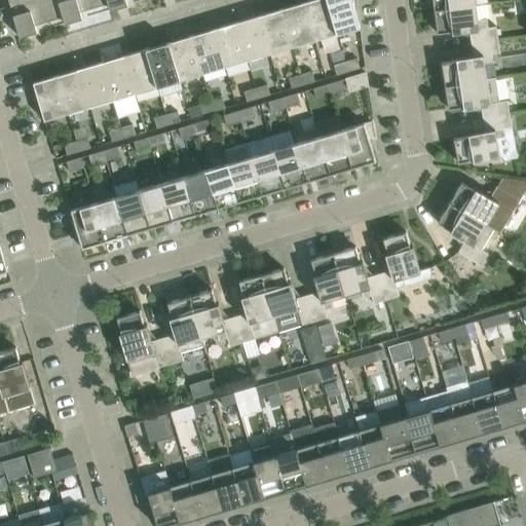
[(58,0),(21,0),(9,3),(20,37),(37,32),(35,26),(63,16),(58,0)]
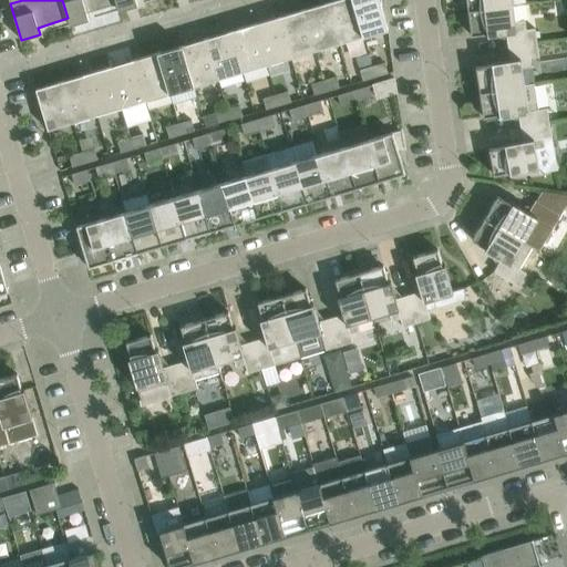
[(62,0),(68,18),(70,26),(89,20),(86,12),(116,3),(115,0),(62,0)]
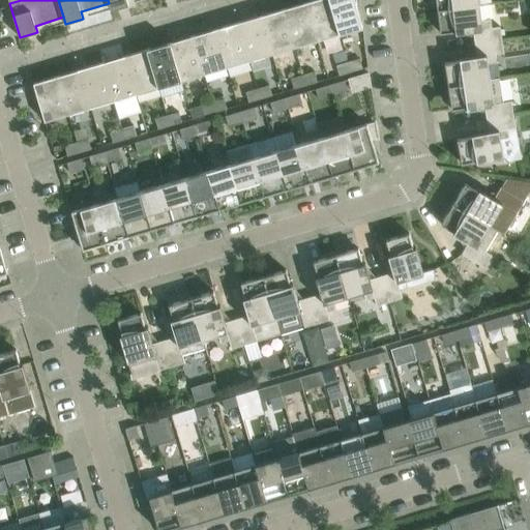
[(108,0),(109,3),(111,10),(128,5),(126,0),(108,0)]
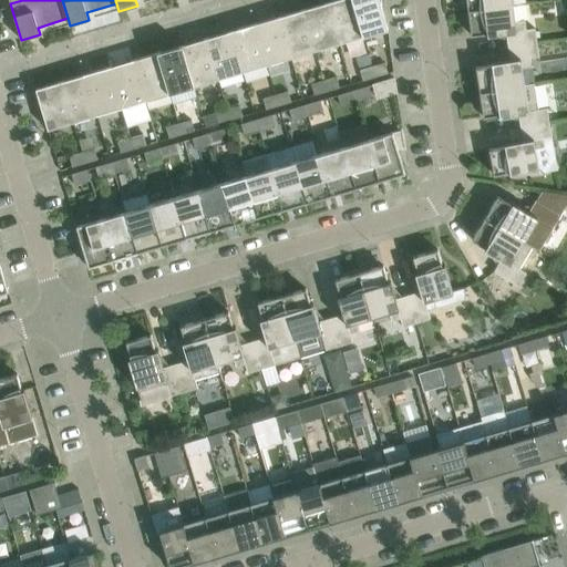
[(339,43),(363,37),(352,0),(334,0),(327,2),(339,43)]
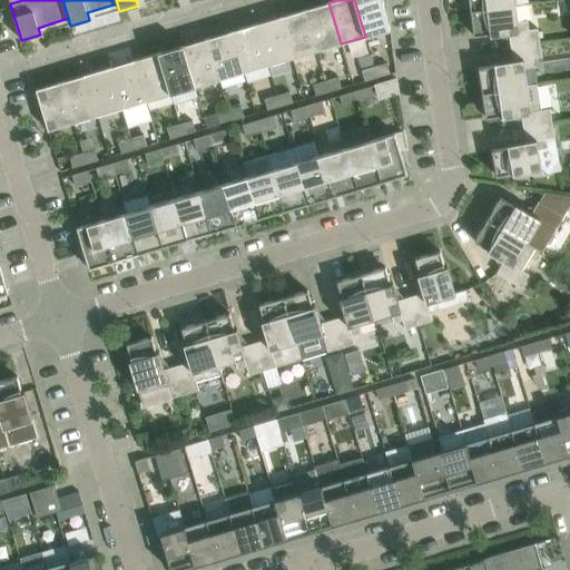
[(354,0),(365,37),(390,29),(383,7),(385,7),(386,9),(387,9),(385,0),(354,0)]
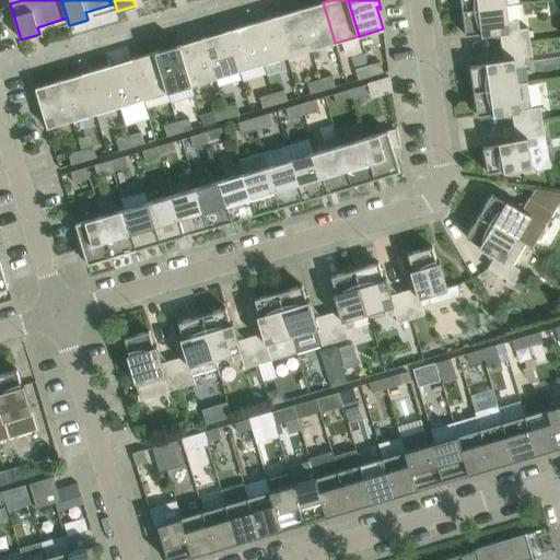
[(461,0),(462,11),(516,3),(516,2),(506,3),(505,0),(461,0)]
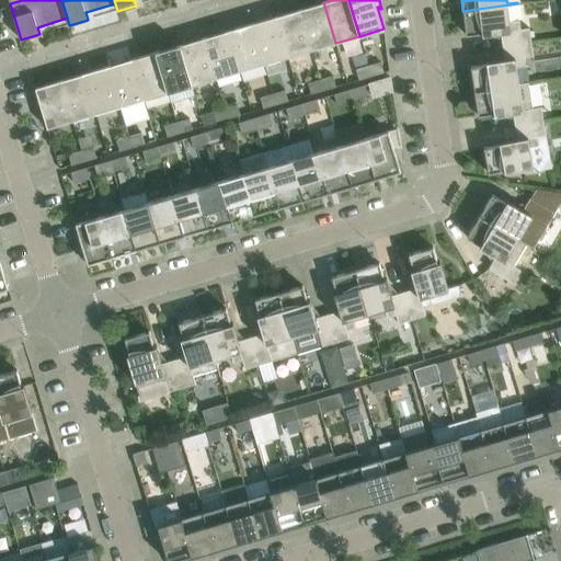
[(323,2),(299,10),(311,50),(335,43),(323,2)]
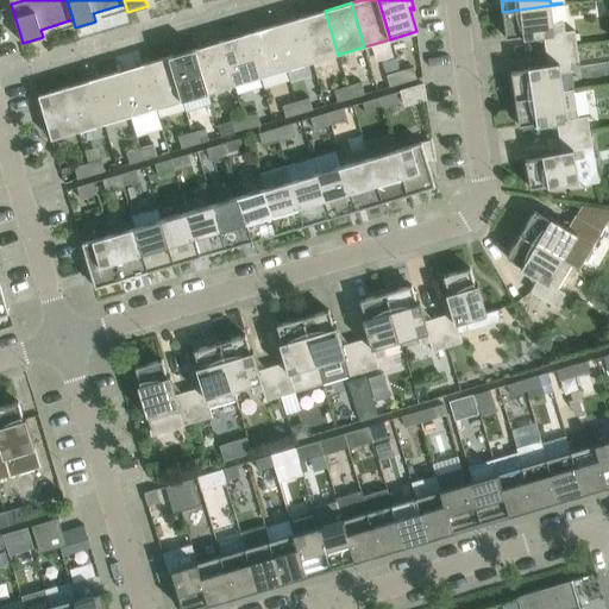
[(544,36),(546,50),(577,45),(575,30),(565,32),(564,22),(553,23),(551,6),(562,5),(562,4),(502,12),(506,38),(523,36),(523,38),(544,36)]
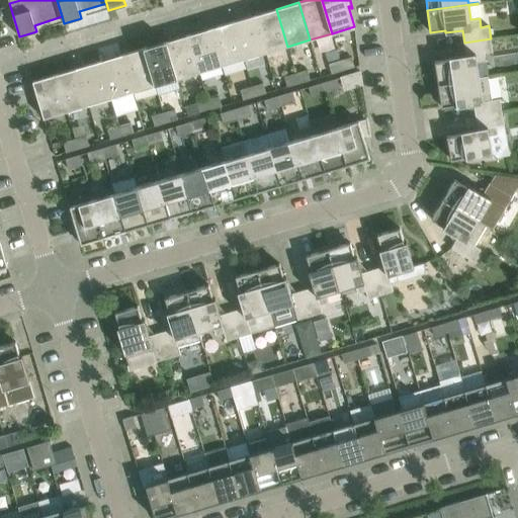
[(265,53),(287,47),(276,9),(255,15),(265,53)]
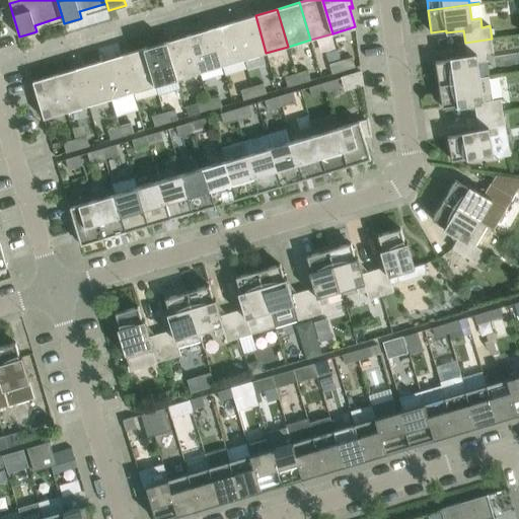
[(255,15),(233,22),(244,60),(266,53),(255,15)]
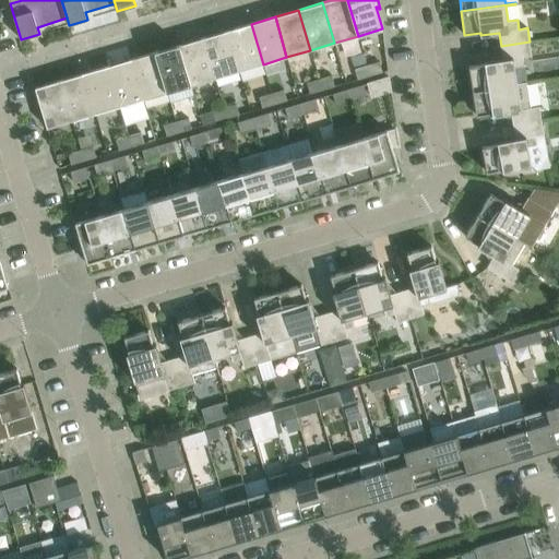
[(239,71),(263,64),(251,24),(227,31),(239,71)]
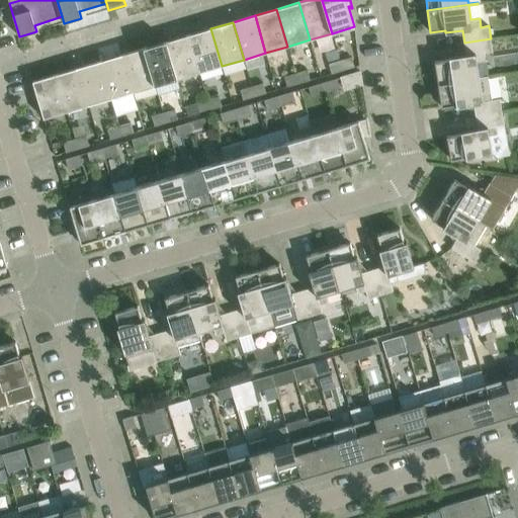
[(210,28),(188,35),(199,72),(222,66),(210,28)]
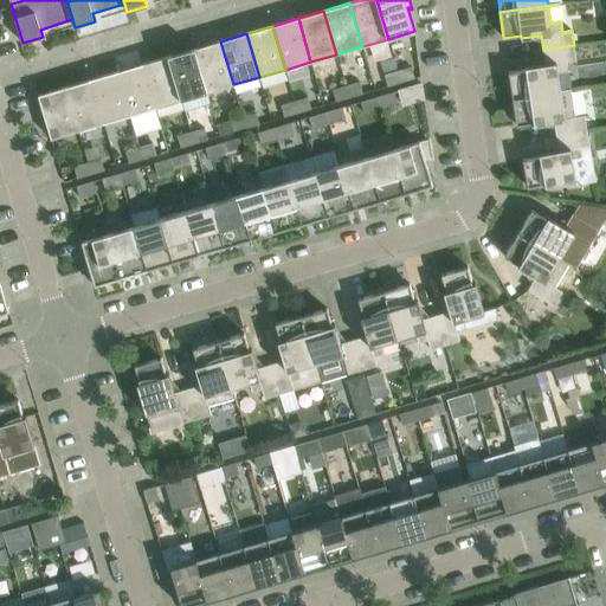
[(207,92),(233,84),(220,42),(194,49),(207,92)]
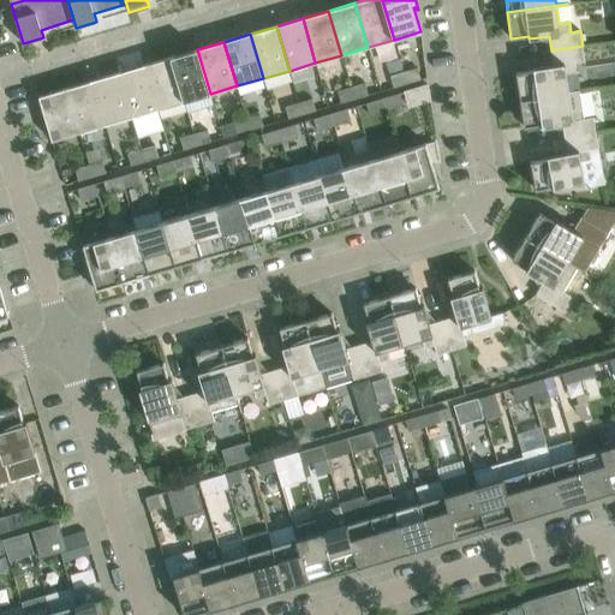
[(569,93),(566,75),(577,73),(574,63),(584,61),(583,46),(551,51),(553,65),(533,67),(533,71),(515,73),(520,100),(569,93)]
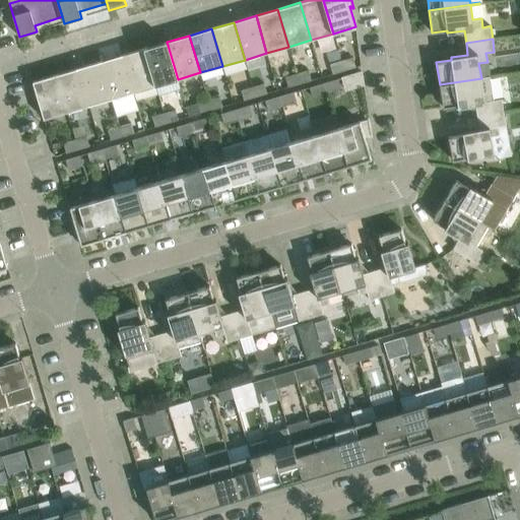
[(167,42),(144,49),(155,85),(178,79),(167,42)]
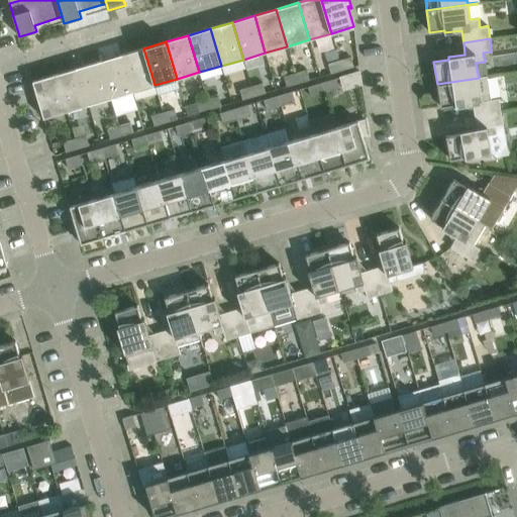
[(132,92),(154,85),(143,48),(121,55),(132,92)]
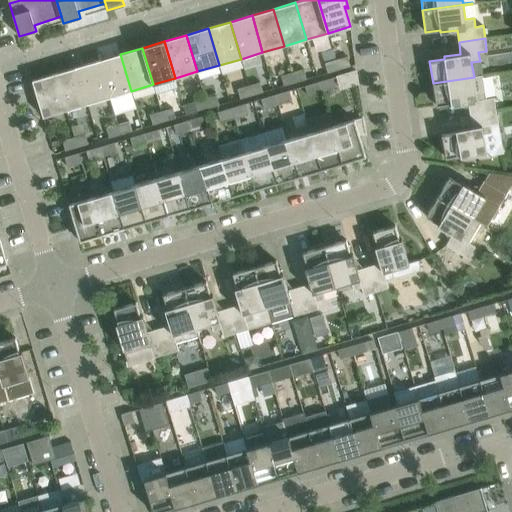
[(120,54),(98,60),(109,97),(131,91),(120,54)]
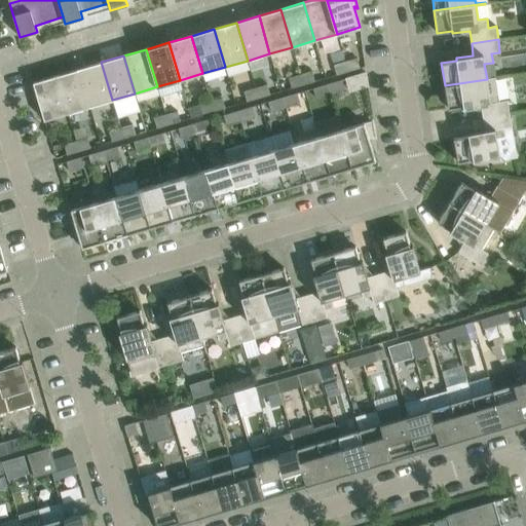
[(357,58),(345,61),(348,71),(360,68),(357,58)]
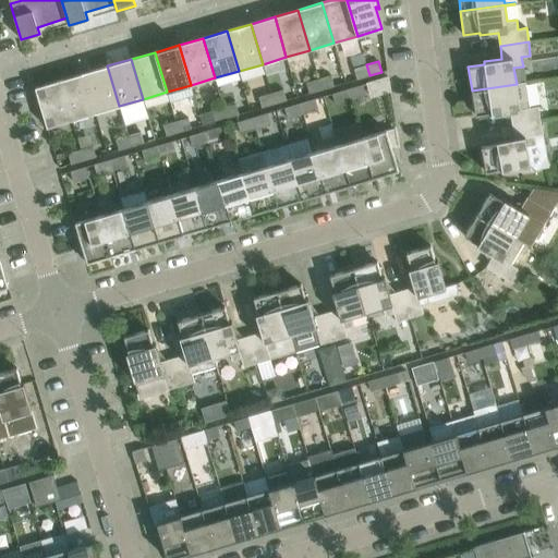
[(358,80),(370,75),(366,64),(354,69),(358,80)]
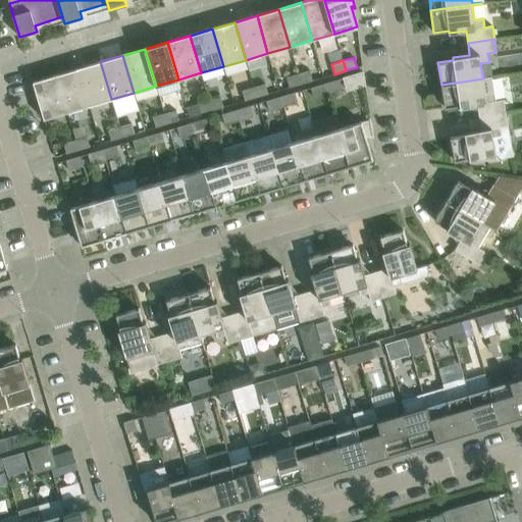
[(89,106),(111,99),(100,61),(79,68),(89,106)]
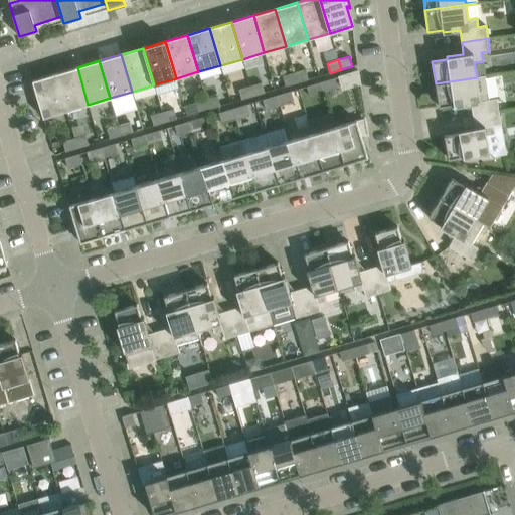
[(77,67),(55,73),(66,111),(88,105),(77,67)]
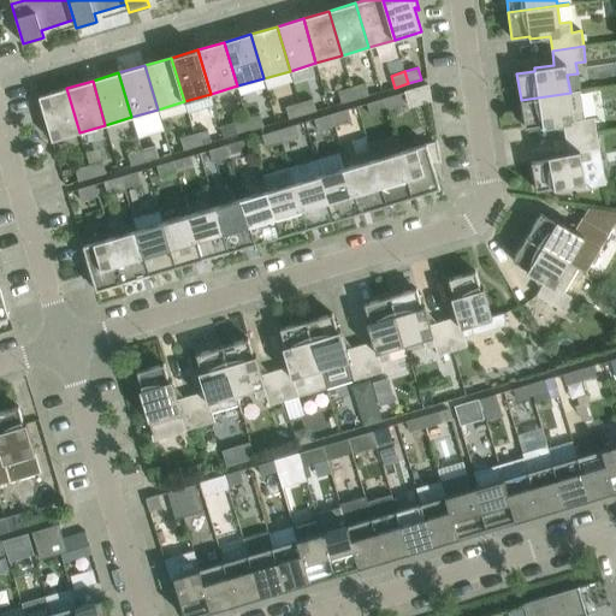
[(366,83),(351,87),(355,99),(368,95),(366,83)]
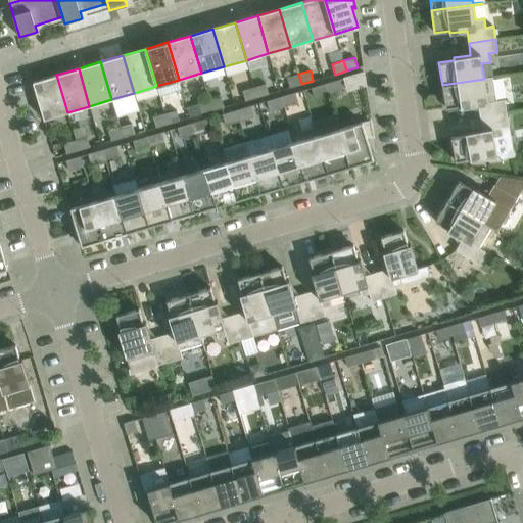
[(301,84),(298,74),(287,78),(290,88),(301,84)]
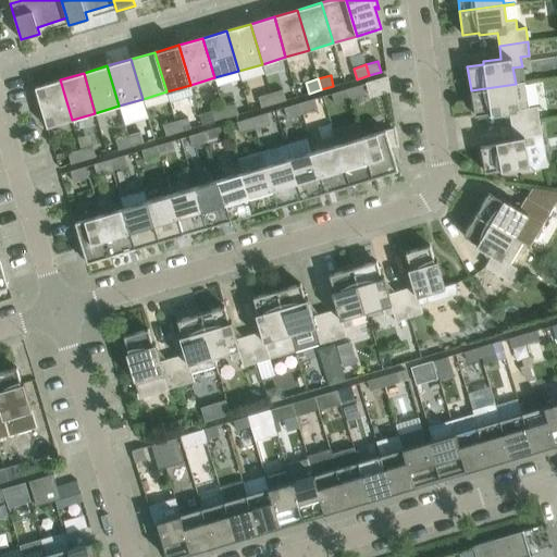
[(60,79),(35,87),(47,127),(72,120),(60,79)]
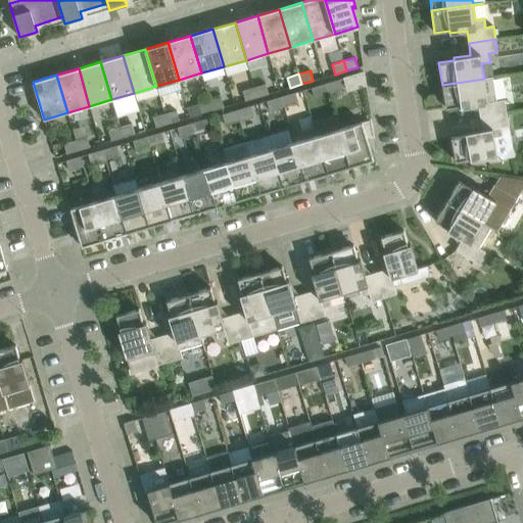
[(484,79),(442,85),(445,108),(461,105),(461,108),(463,107),(478,105),(479,110),(480,117),(507,112),(505,100),(496,101),(492,77),(484,79)]
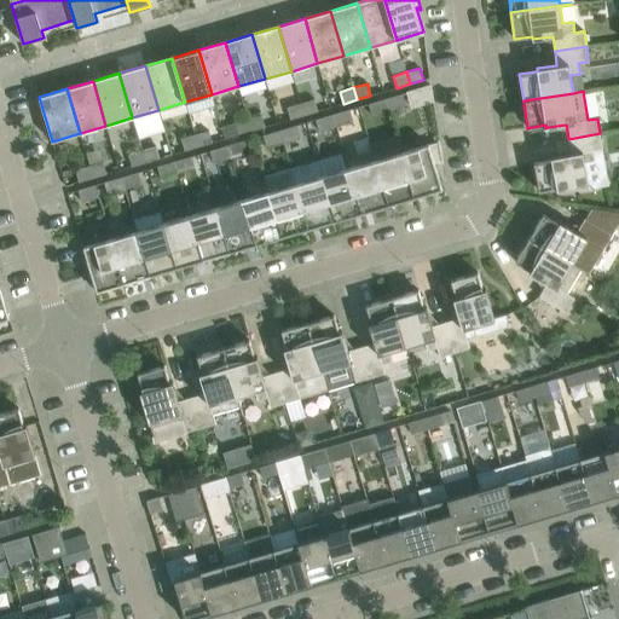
[(386,99),(389,111),(406,106),(403,94),(386,99)]
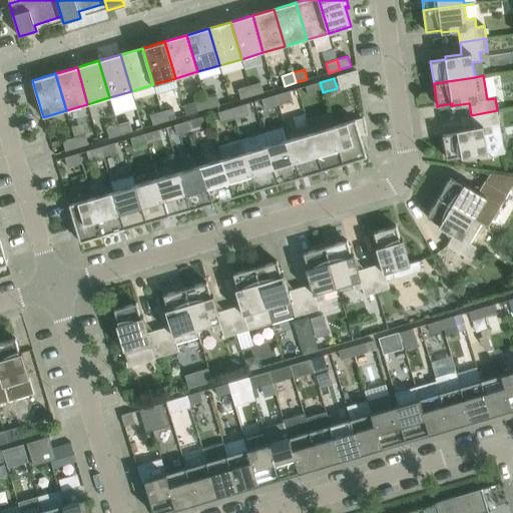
[(249,85),(251,95),(264,92),(261,82),(249,85)]
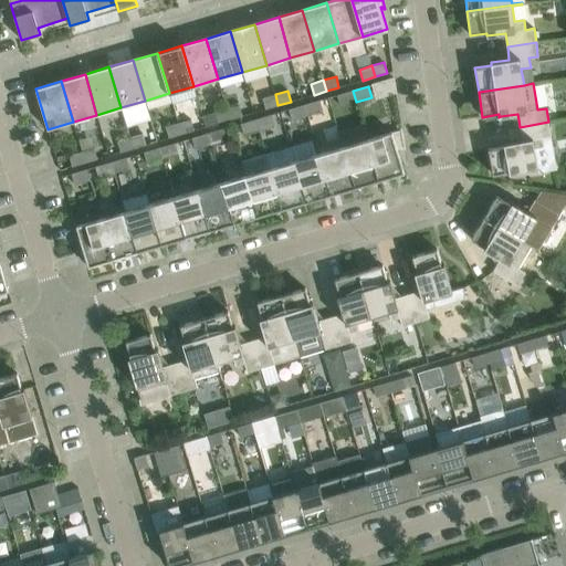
[(341,106),(356,102),(353,91),(337,95),(341,106)]
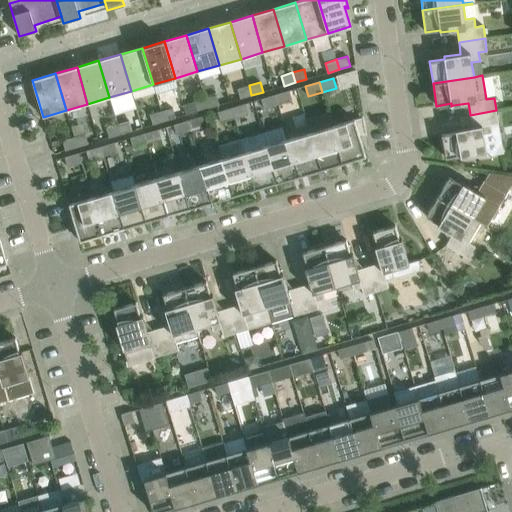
[(240,99),(251,95),(249,85),(237,89),(240,99)]
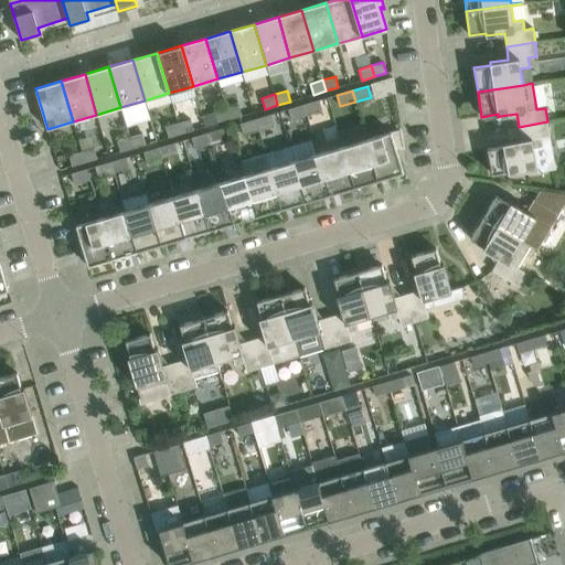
[(319,100),(304,105),(307,116),(322,110),(319,100)]
